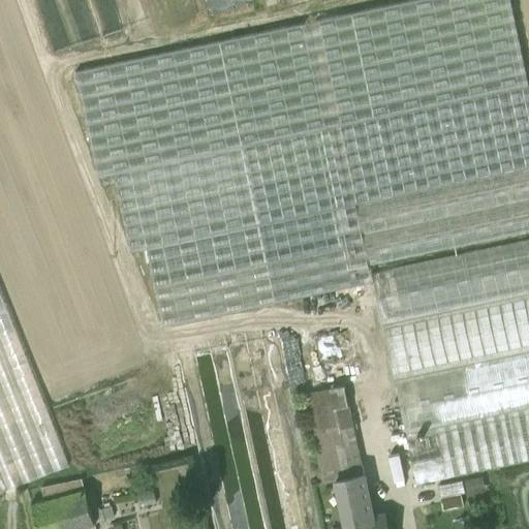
[(528,239),(372,273),(371,268),(369,268),(369,266),(528,230),(528,91),(509,0),(414,0),(75,72),(98,178),(114,174),(130,251),(147,248),(163,325),(373,281),(416,485),(528,460),(528,239)]
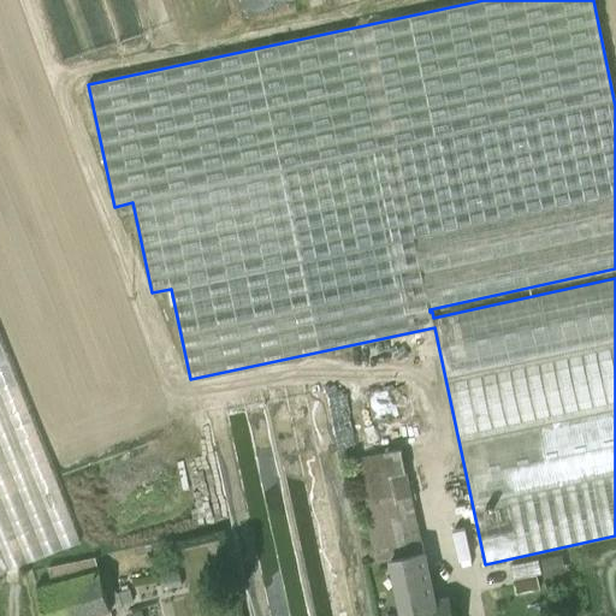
[(0,573),(81,542),(0,341),(0,573)]
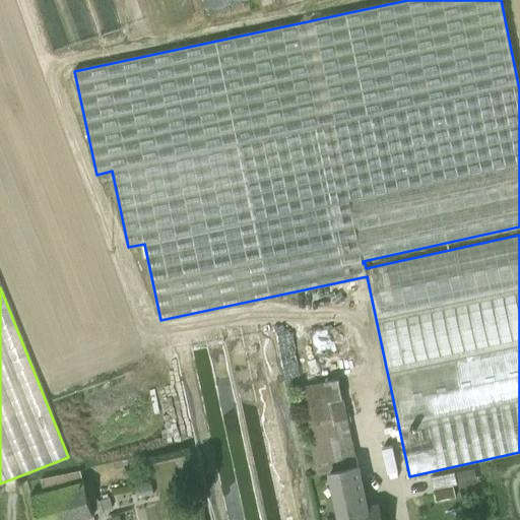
[(338,378),(300,386),(308,426),(346,417),(338,378)]
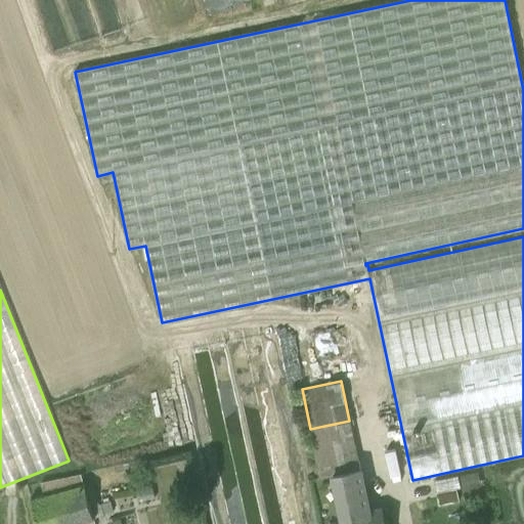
[(349,421),(310,429),(320,477),(334,475),(342,517),(368,511),(349,421)]
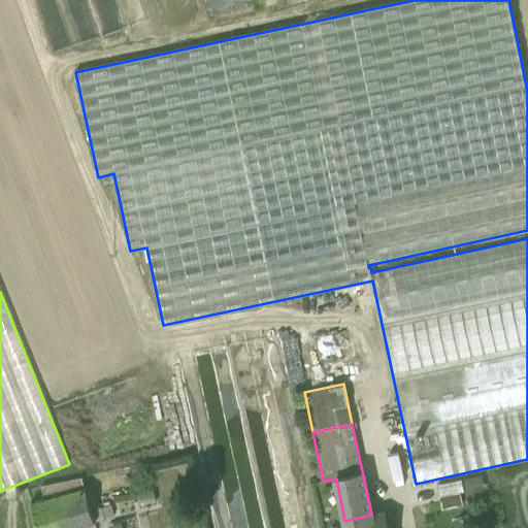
[(81,476),(42,488),(45,499),(85,488),(81,476)]
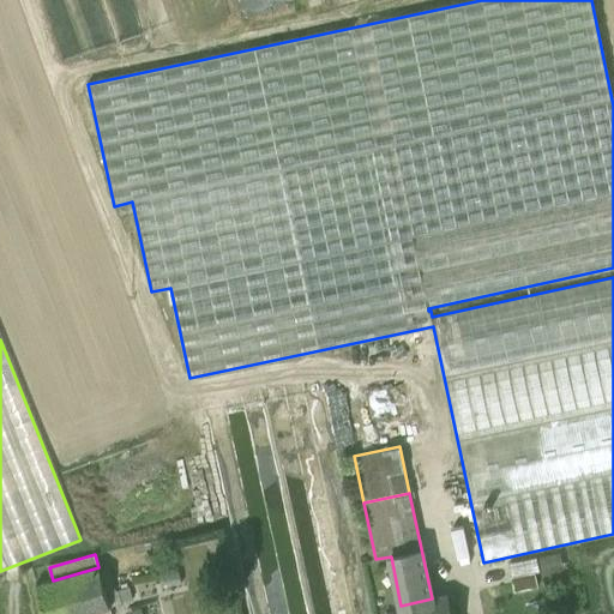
[(536,558),(509,563),(511,577),(540,572),(536,558)]
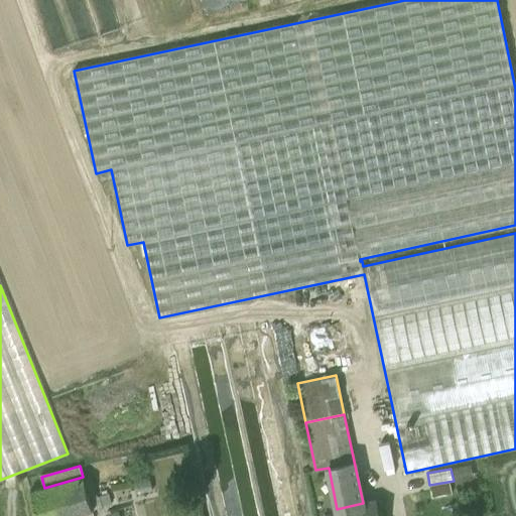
[(44,488),(31,492),(37,515),(71,515),(75,515),(93,510),(89,497),(83,477),(44,488)]
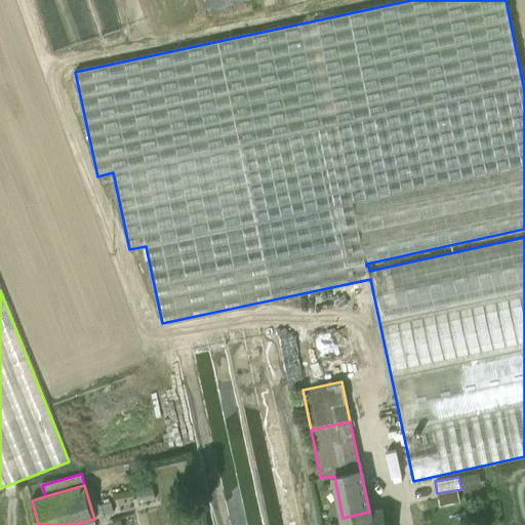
[(107,501),(90,506),(94,519),(111,514),(107,501)]
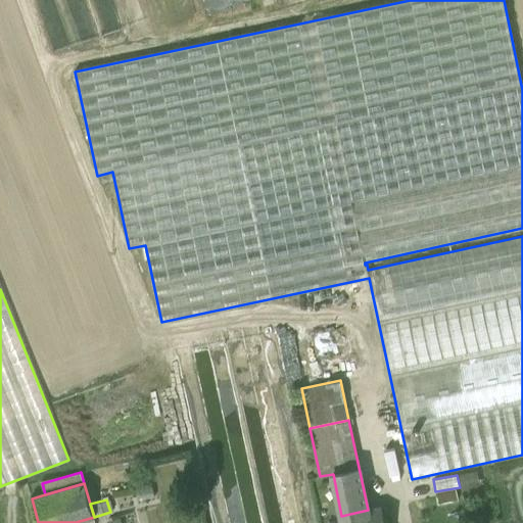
[(341,516),(342,519),(342,522),(384,522),(381,507),(368,510),(341,516)]
